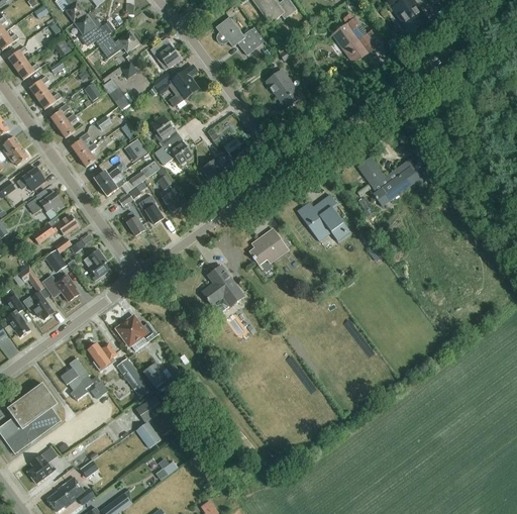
[(56,0),(63,9),(64,8),(74,21),(80,17),(80,16),(86,12),(77,0),(56,0)]
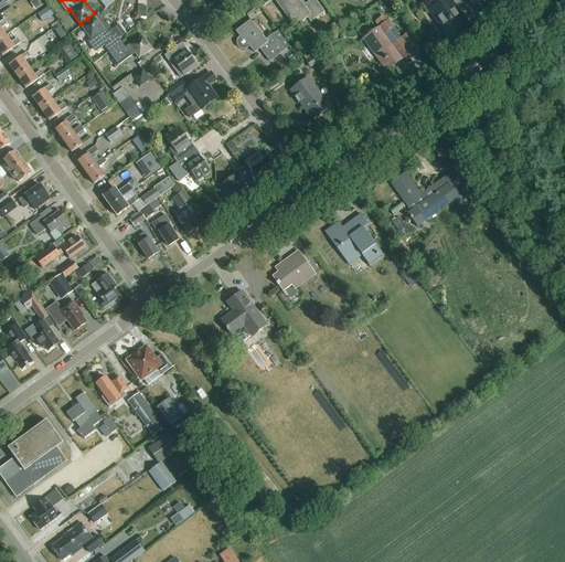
[(244,0),(241,3),(245,10),(255,2),(253,0),(244,0)]
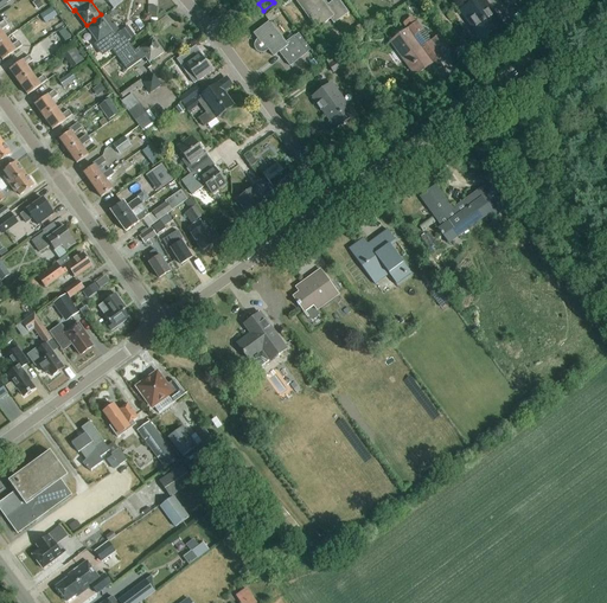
[(328,0),(326,2),(324,0),(296,0),(317,26),(330,15),(333,21),(349,10),(340,0),(328,0)]
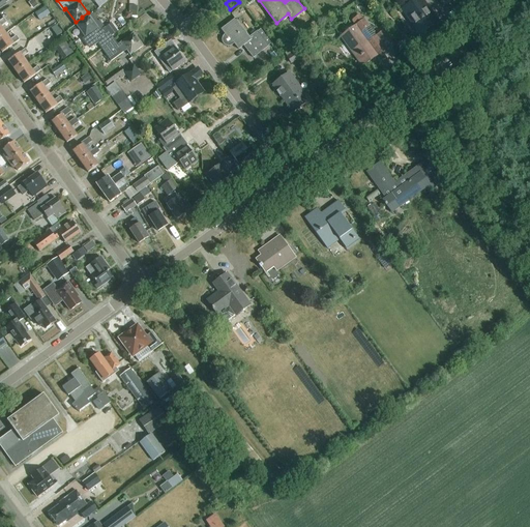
[(417,31),(436,19),(429,8),(438,3),(435,0),(413,0),(402,8),(417,31)]
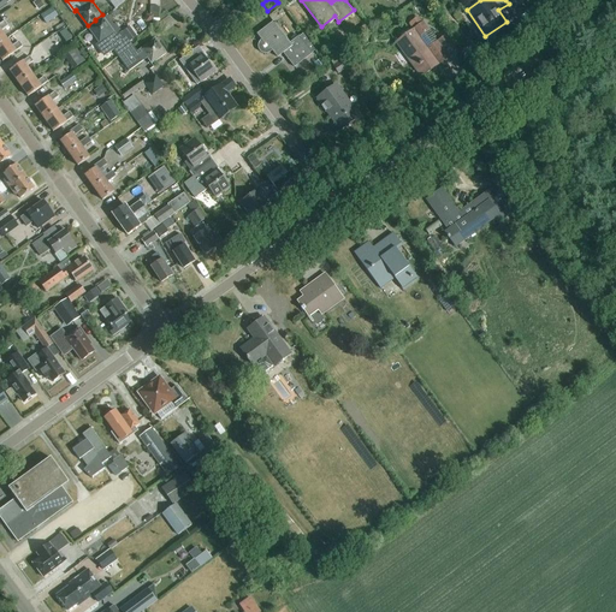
[(46,10),(51,18),(58,13),(52,5),(46,10)]
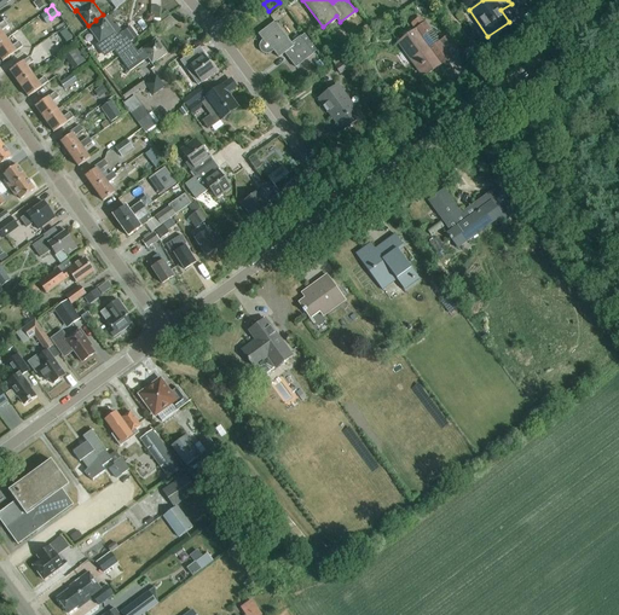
[(119,54),(133,44),(122,29),(116,33),(103,15),(96,19),(96,21),(88,25),(99,41),(96,44),(104,56),(114,48),(119,54)]
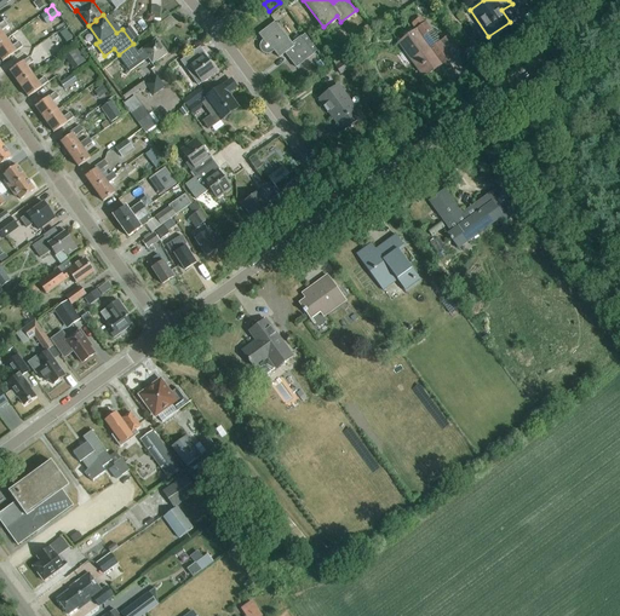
[(405,34),(399,39),(399,40),(405,47),(408,44),(417,56),(413,58),(424,74),(424,75),(451,55),(449,52),(459,45),(449,33),(440,39),(437,35),(438,34),(432,27),(431,28),(425,19),(424,21),(419,15),(413,19),(414,19),(418,26),(415,27),(412,29),(411,27),(403,32),(405,34)]
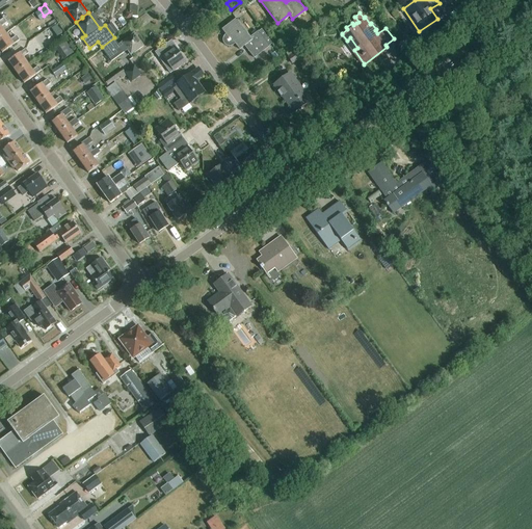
[(250,35),(236,17),(222,27),(225,32),(224,33),(223,34),(223,35),(223,37),(223,40),(224,41),(225,43),(228,43),(230,44),(232,43),(234,43),(235,42),(239,47),(244,43),(254,55),(269,44),(272,42),(262,27),(258,30),(258,29),(250,35)]
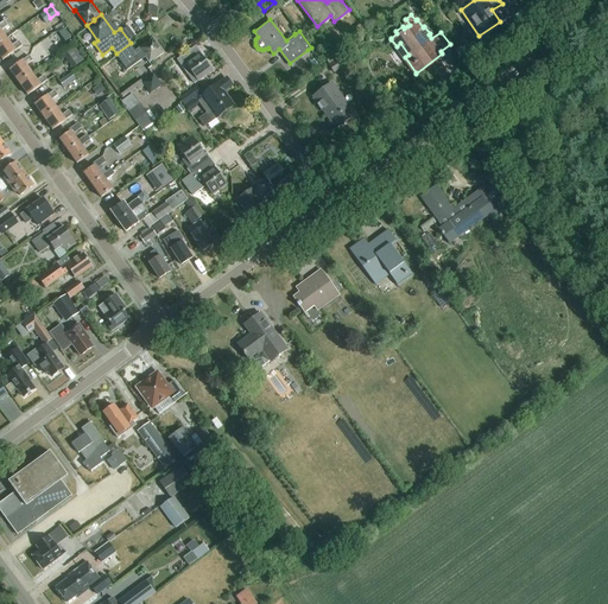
[(360,23),(353,29),(358,35),(365,29),(360,23)]
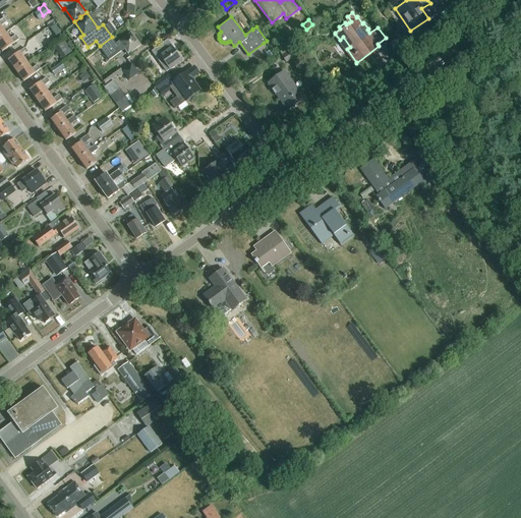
[(56,34),(60,31),(55,22),(50,25),(56,34)]
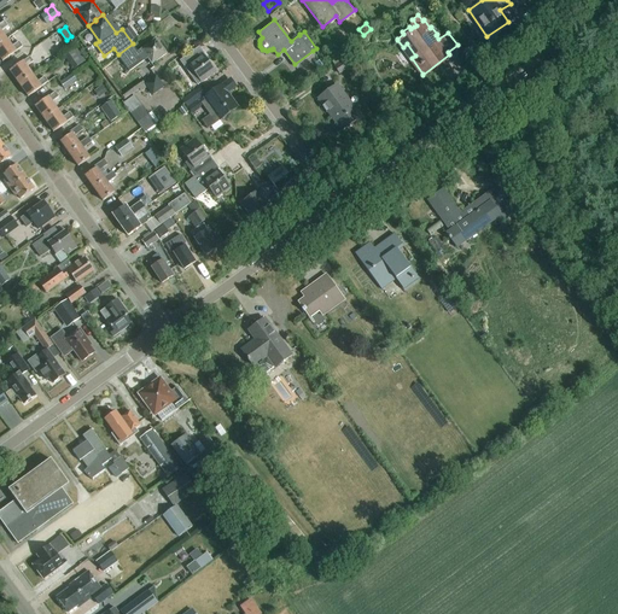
[(133,44),(118,54),(129,69),(147,56),(151,62),(167,51),(156,35),(136,50),(133,44)]
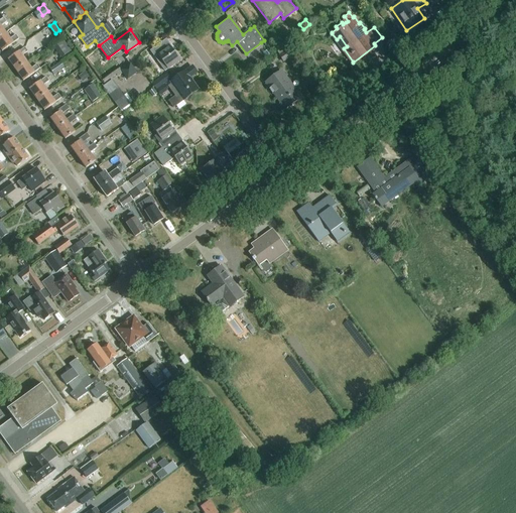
[(5,30),(0,33),(0,45),(2,48),(13,41),(13,40),(18,36),(15,32),(10,36),(5,30)]
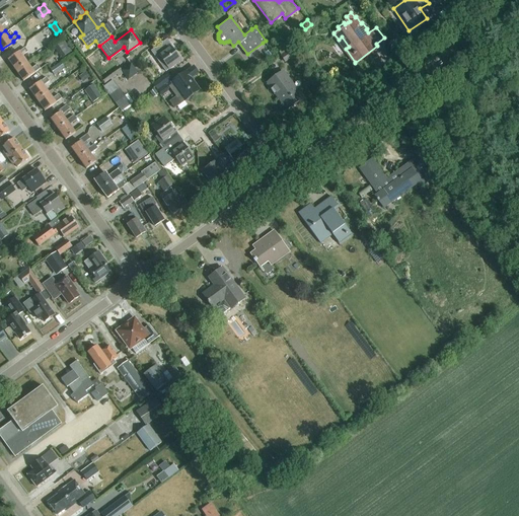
[(53,42),(61,55),(72,49),(64,34),(53,42)]
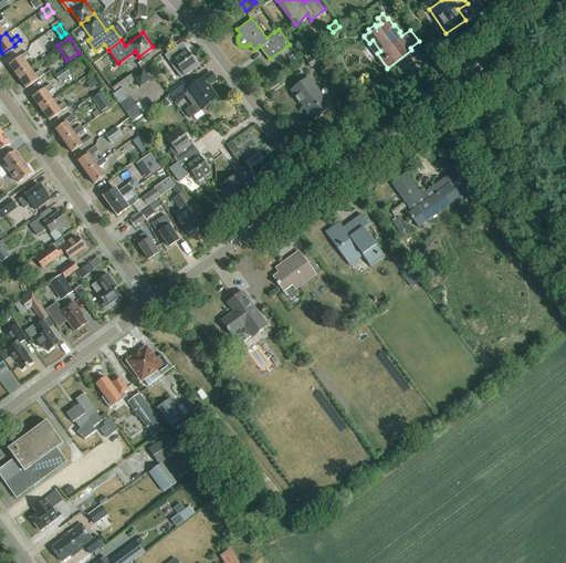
[(197,64),(185,48),(187,47),(182,40),(165,53),(174,65),(177,63),(185,73),(197,64)]
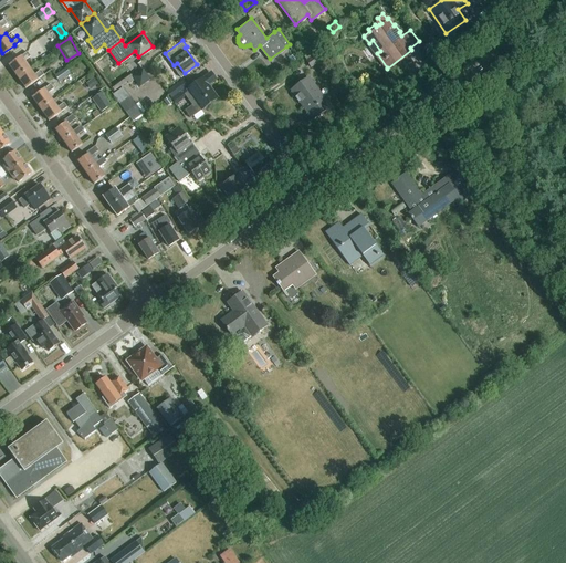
[(17,74),(29,65),(24,59),(30,54),(27,50),(21,54),(9,62),(17,74)]
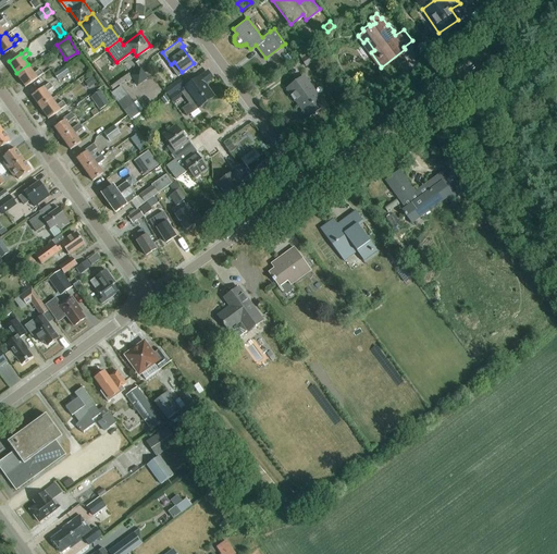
[(306,64),(317,57),(312,50),(301,58),(306,64)]
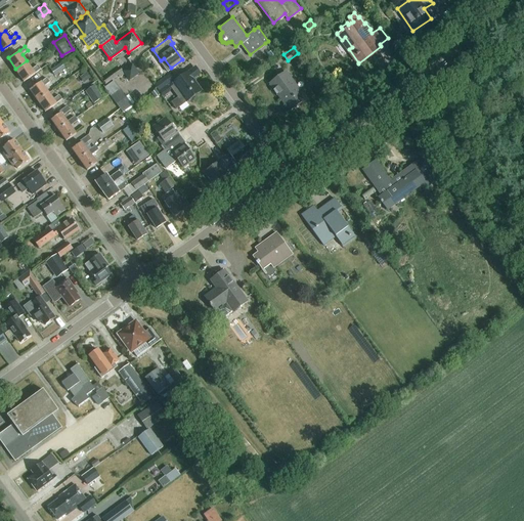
[(27,60),(15,69),(24,80),(35,72),(40,68),(37,63),(32,67),(27,60)]
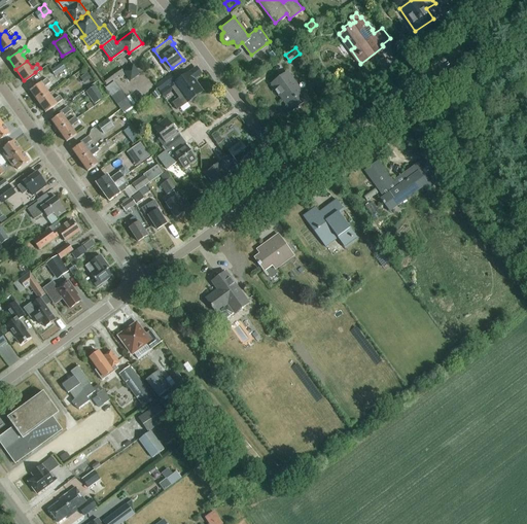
[(61,61),(55,66),(50,68),(55,74),(65,67),(61,61)]
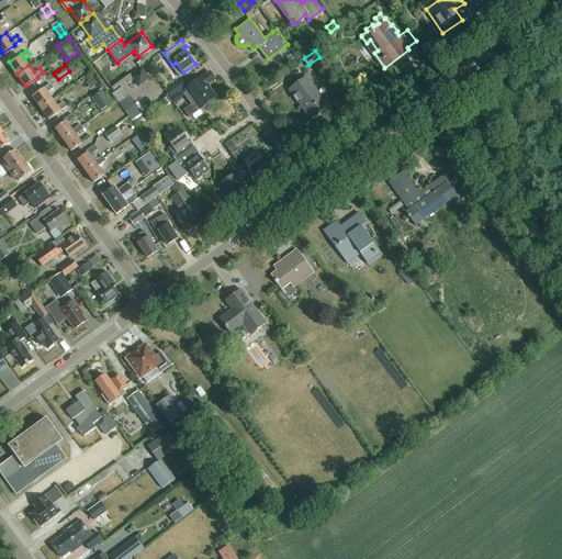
[(138,84),(148,77),(142,67),(132,75),(138,84)]
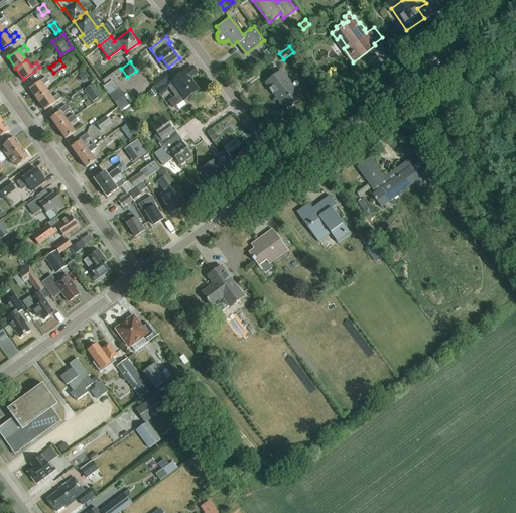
[(171,78),(166,71),(151,81),(160,94),(167,89),(166,88),(169,86),(175,95),(179,93),(183,98),(199,87),(190,76),(198,70),(192,62),(171,78)]
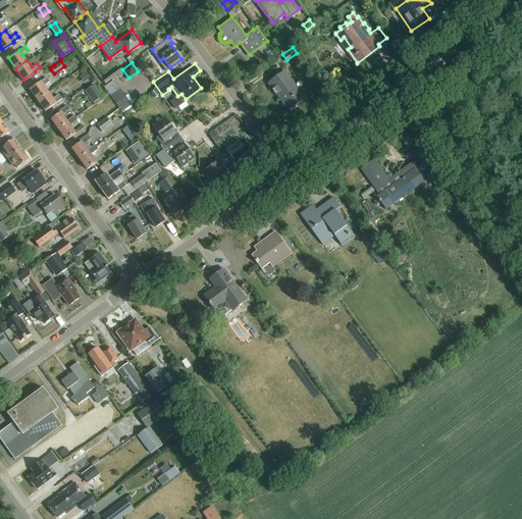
[(289,106),(304,95),(285,70),(269,82),(280,97),(281,96),(289,106)]
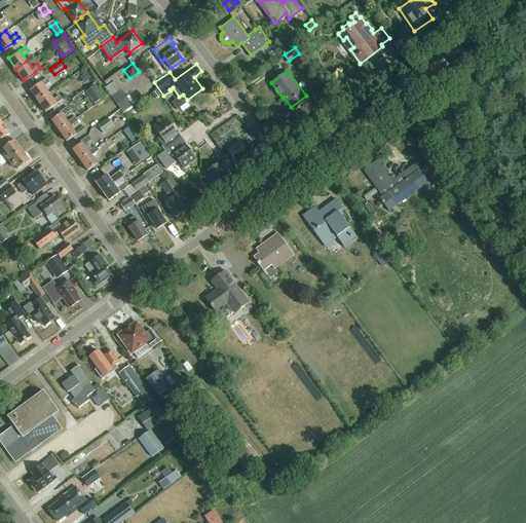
[(37,99),(48,91),(44,84),(49,80),(46,76),(41,80),(30,88),(37,99)]
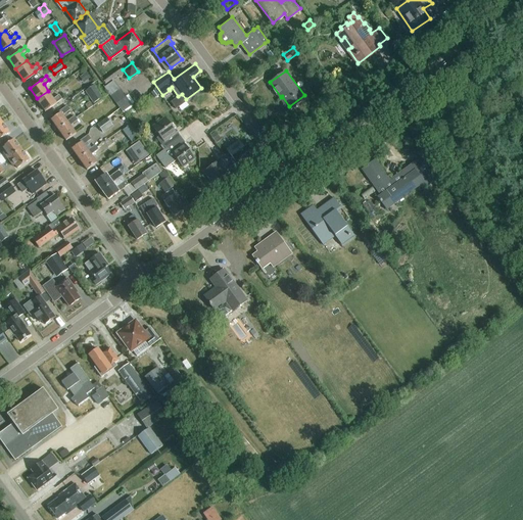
[(110,94),(120,87),(113,79),(104,86),(110,94)]
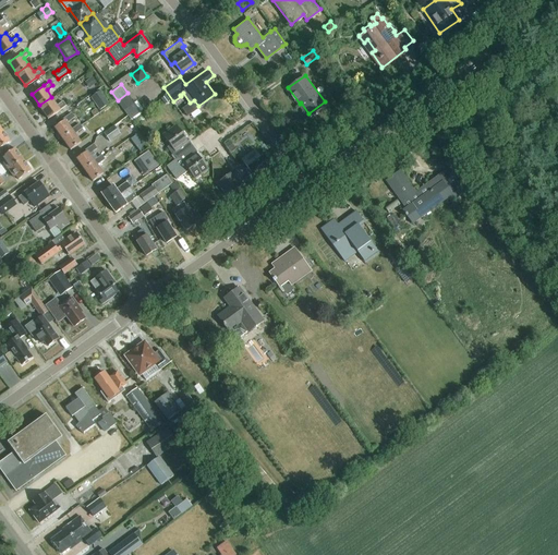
[(108,101),(99,88),(91,95),(99,107),(108,101)]
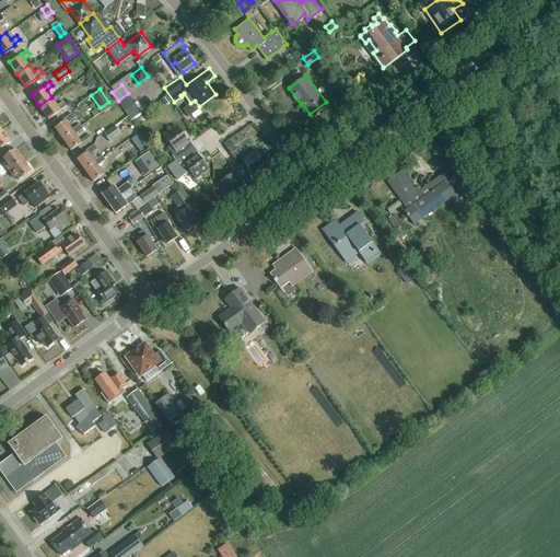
[(125,111),(135,103),(128,93),(118,101),(125,111)]
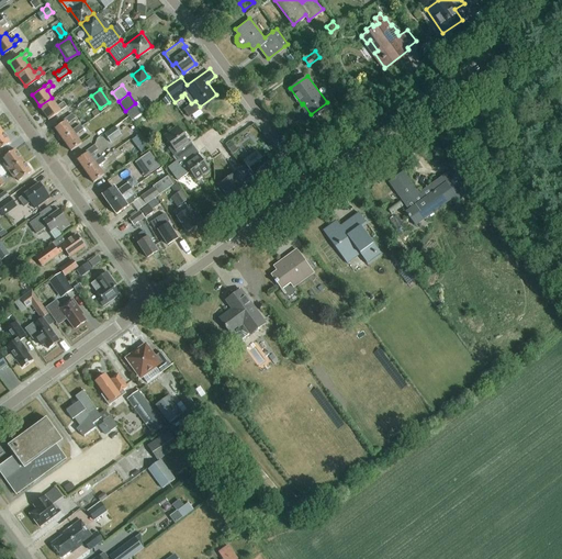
[(52,98),(40,105),(48,118),(60,109),(66,104),(63,100),(57,104),(52,98)]
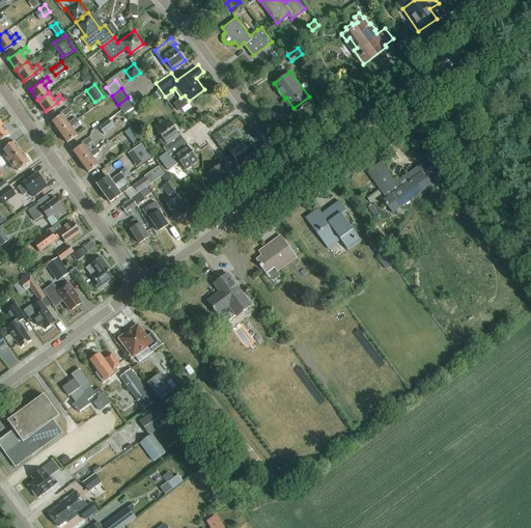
[(128,98),(118,105),(126,113),(135,106),(128,98)]
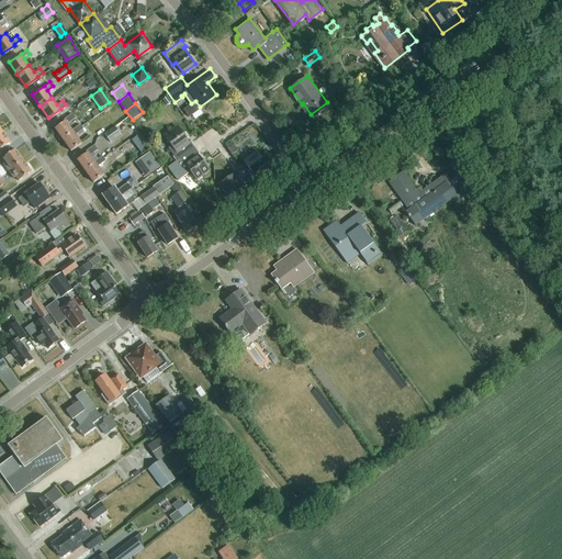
[(74,130),(71,129),(67,121),(75,115),(71,112),(64,118),(65,119),(55,126),(63,137),(74,130)]
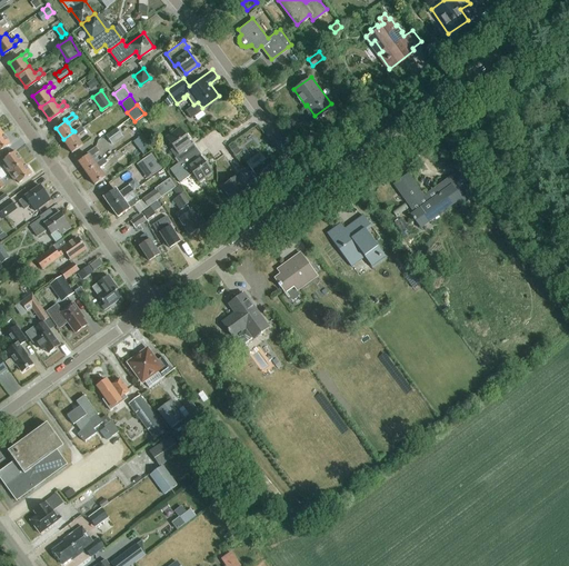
[(75,131),(63,139),(71,151),(82,144),(76,133),(83,128),(80,123),(72,130),(75,131)]
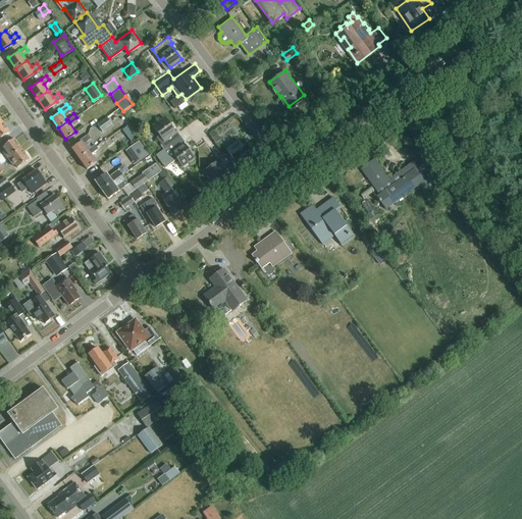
[(112,123),(106,115),(97,122),(102,131),(112,123)]
